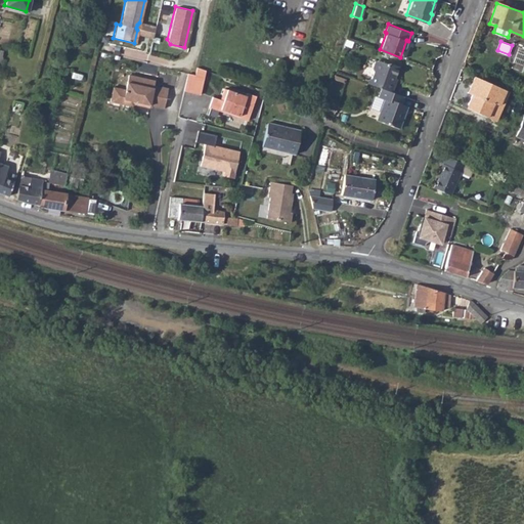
[(523,47),(522,46),(513,66),(523,71),(523,67),(523,47)]
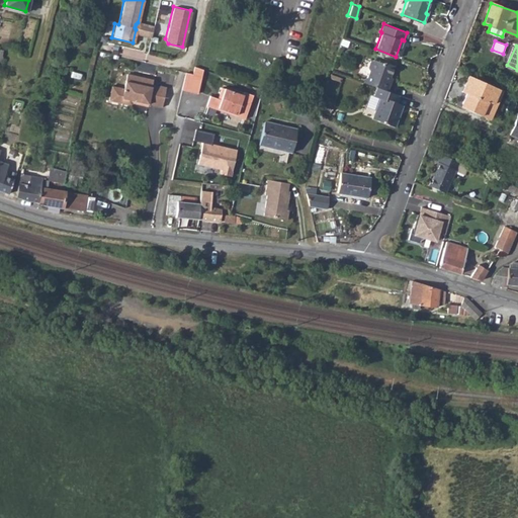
[(364,76),(363,79),(377,84),(387,88),(391,80),(389,79),(394,63),(385,60),(383,61),(373,58),(370,59),(368,66),(369,69),(367,75),(364,76)]
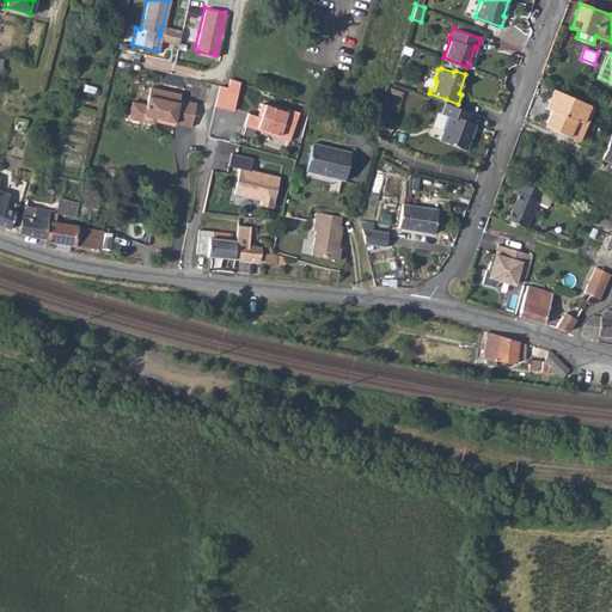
[(218,84),(213,104),(232,109),(238,81),(228,78),(226,86),(218,84)]
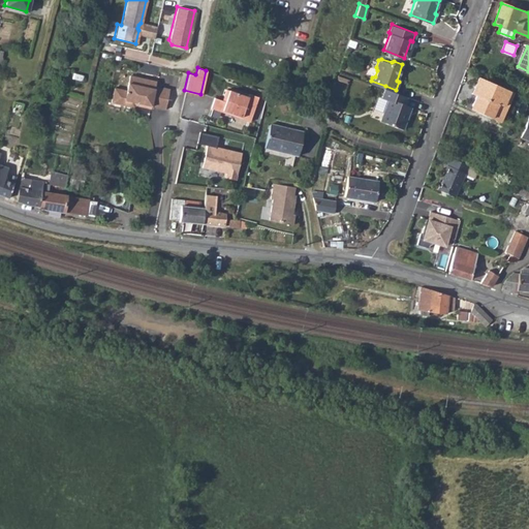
[(111,101),(123,104),(124,99),(138,102),(141,105),(150,107),(150,105),(164,109),(169,88),(155,85),(156,81),(130,74),(126,89),(114,87),(111,101)]
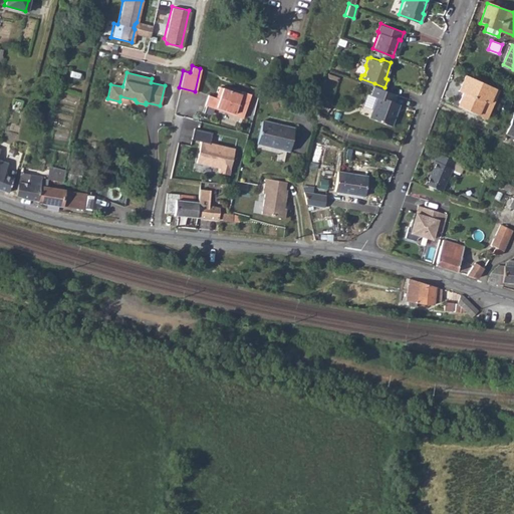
[(499,90),(466,75),(461,85),(466,87),(463,93),(459,102),(461,107),(486,118),(499,90)]
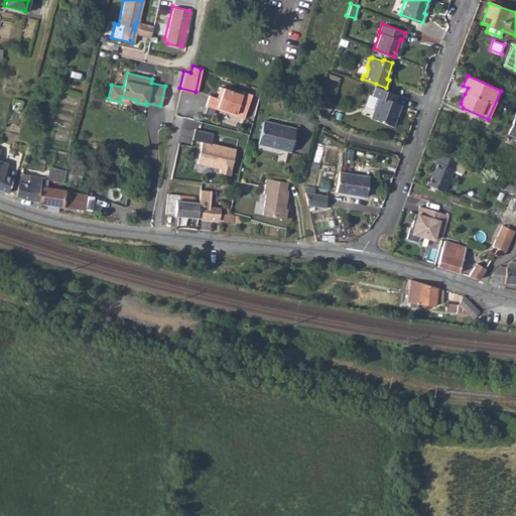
[(379,95),(372,116),(394,124),(397,115),(396,114),(397,110),(398,111),(401,101),(395,99),(397,92),(386,88),(376,84),(373,93),(379,95)]
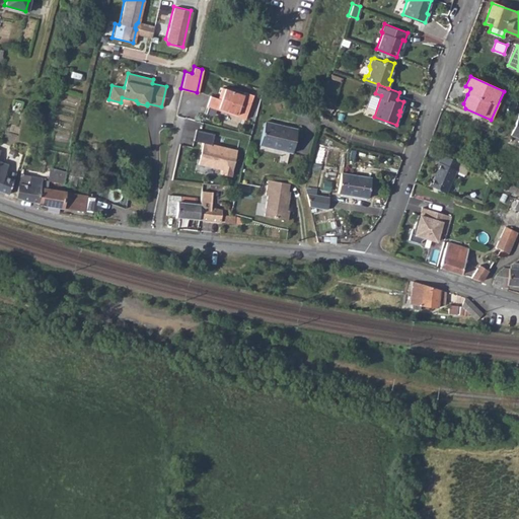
[(208,95),(205,105),(216,109),(216,107),(234,113),(233,115),(242,118),(250,93),(241,90),(240,93),(219,87),(216,98),(208,95)]
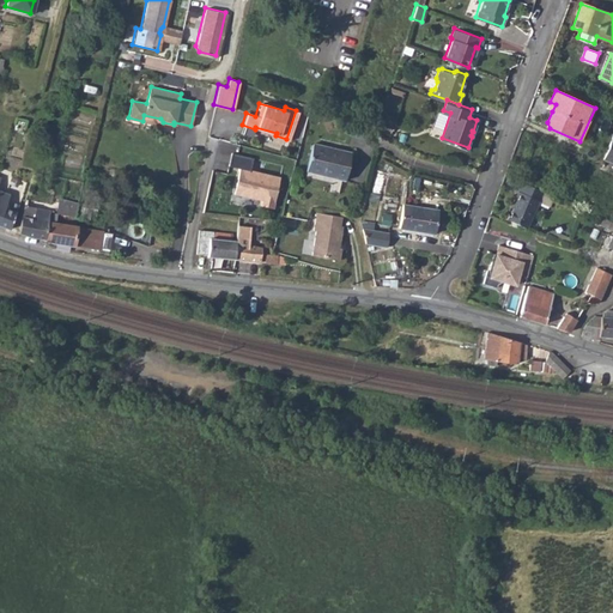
[(364,129),(347,121),(343,132),(359,139),(364,129)]
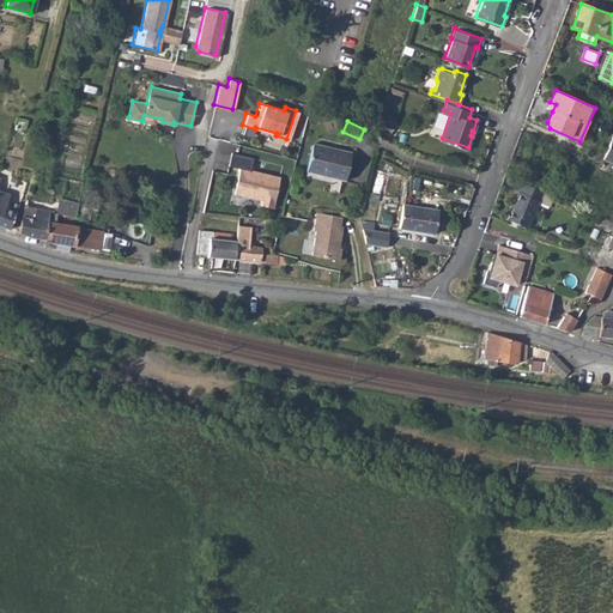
[(612,133),(612,134),(602,159),(612,163),(612,133)]
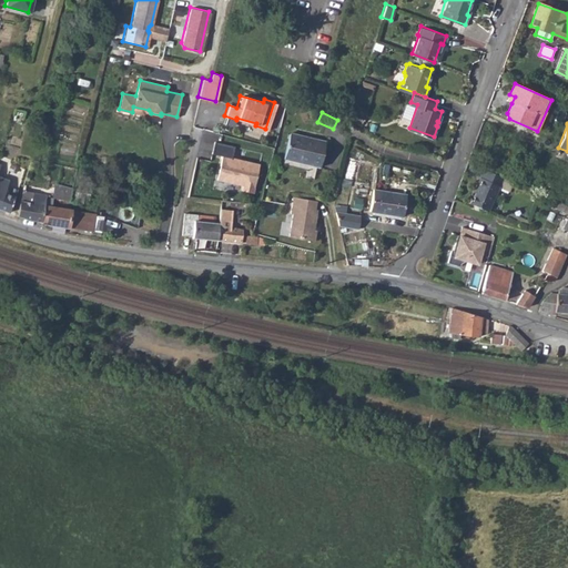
[(283,156),(296,160),(297,155),(318,161),(323,140),(288,132),(283,156)]
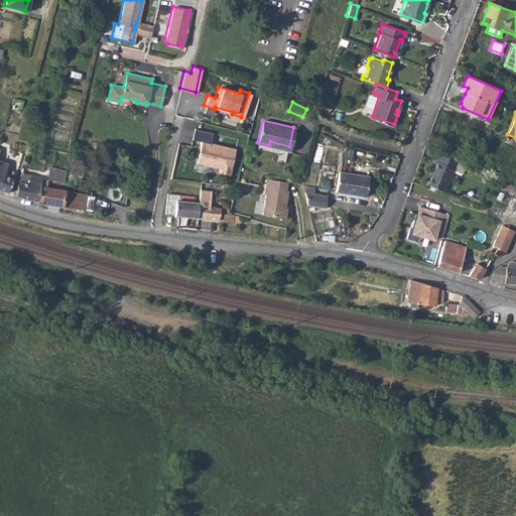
[(212,132),(194,127),(190,138),(200,141),(195,161),(218,167),(217,172),(227,174),(234,149),(209,142),(212,132)]
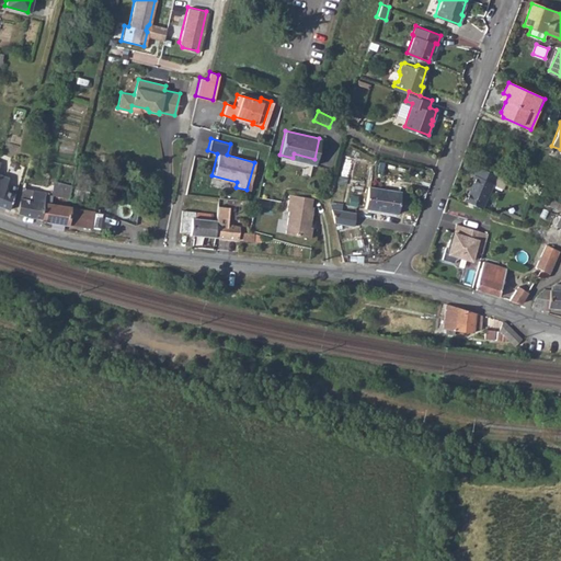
[(497,175),(478,165),(471,183),(472,184),(466,201),(483,208),(497,175)]
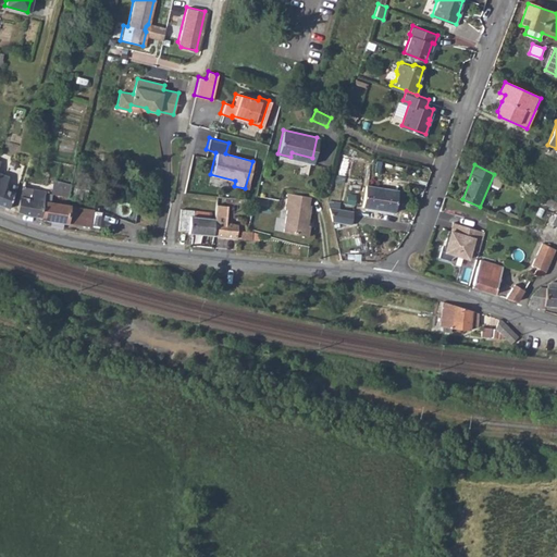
[(0,172),(0,203),(5,206),(8,207),(13,192),(2,187),(8,175),(0,172)]
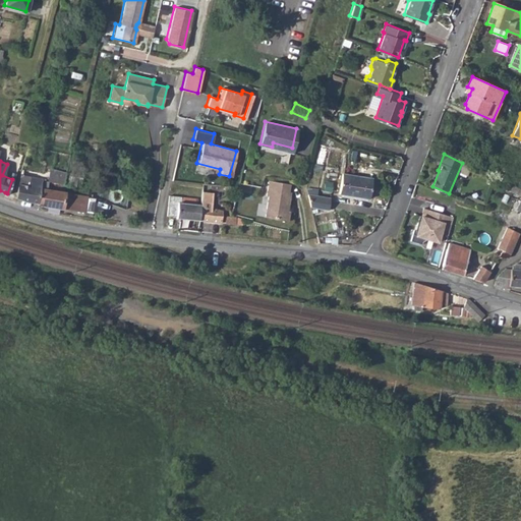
[(59,171),(49,168),(47,180),(48,180),(56,181),(59,171)]
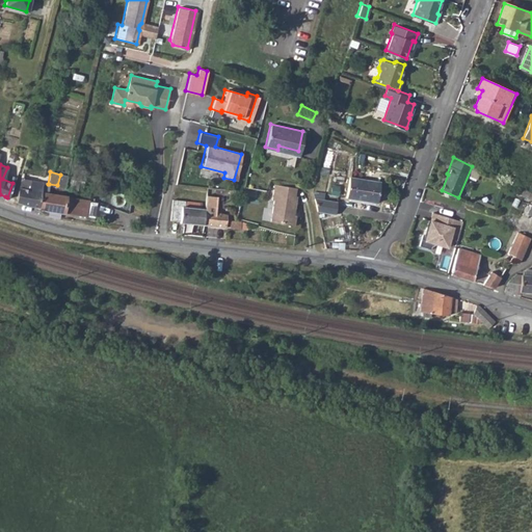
[(345,174),(343,194),(374,198),(376,179),(345,174)]
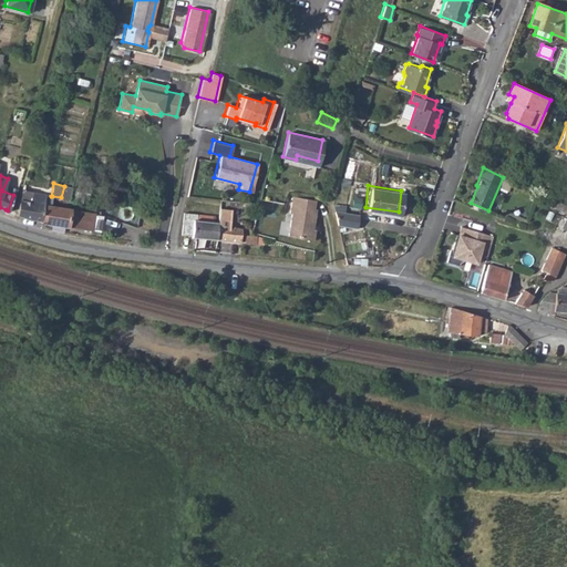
[(64,186),(61,197),(68,198),(70,189),(70,187),(64,186)]
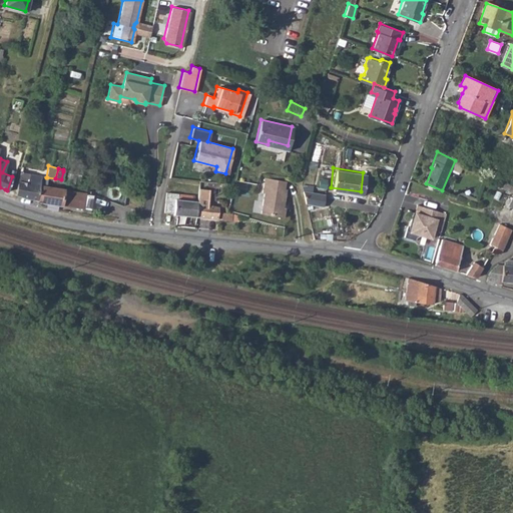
[(17,180),(16,193),(26,196),(36,198),(40,176),(40,174),(19,171),(17,180)]
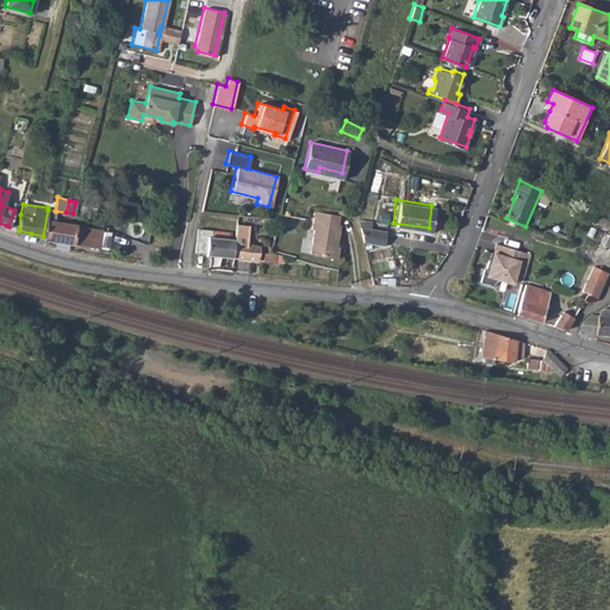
[(75,204),(73,213),(86,217),(87,212),(88,207),(75,204)]
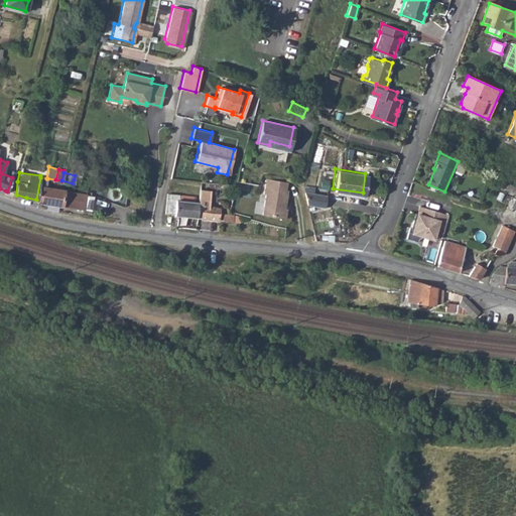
[(286,181),(263,176),(261,191),(263,191),(259,212),(282,218),(284,208),(282,208),(287,189),(285,188),(286,181)]
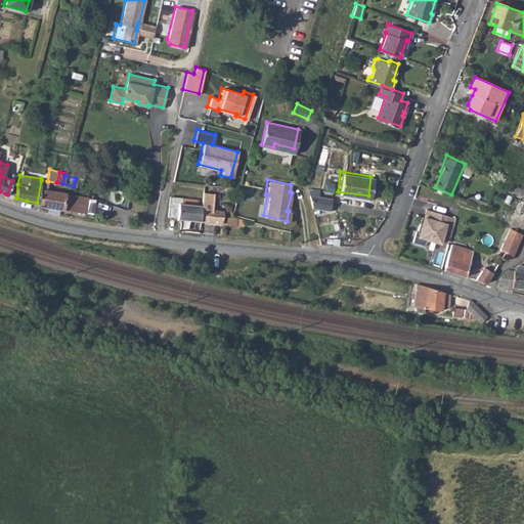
[(37,203),(37,204),(85,212),(88,195),(47,188),(48,181),(47,181),(41,180),(37,203)]
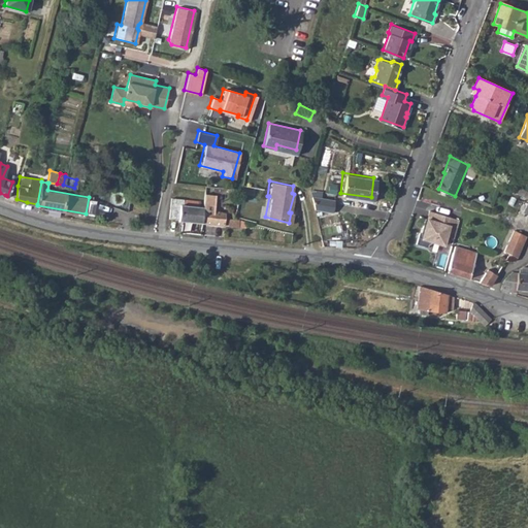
[(227,188),(222,204),(233,207),(237,190),(227,188)]
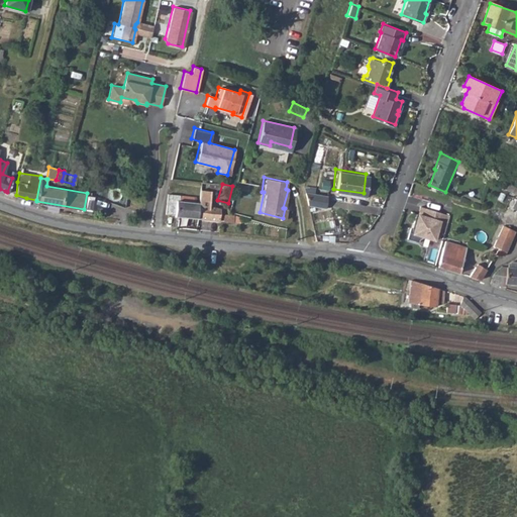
[(325,193),(303,190),(305,202),(323,205),(325,193)]
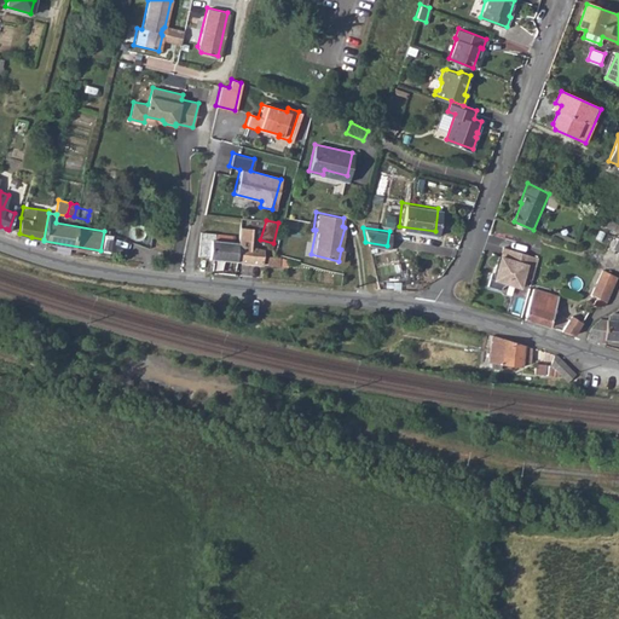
[(209,254),(209,256),(262,261),(264,248),(230,241),(231,235),(231,233),(202,229),(198,252),(209,254)]
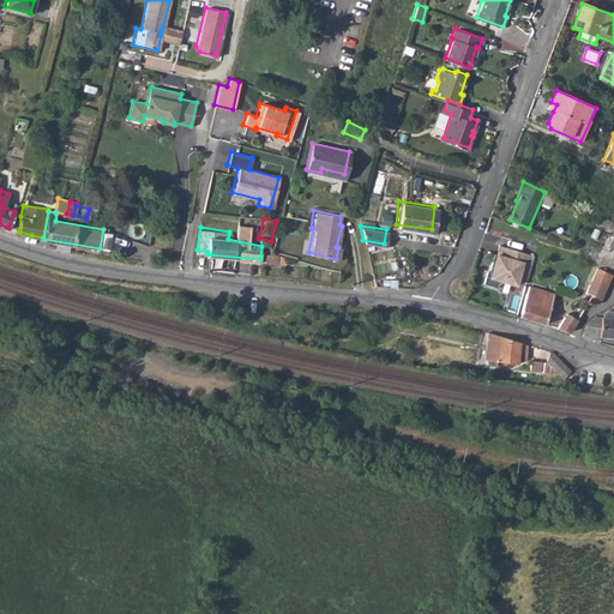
[(528,276),(534,256),(500,245),(497,254),(494,253),(489,270),(487,270),(483,283),(497,287),(498,284),(504,281),(516,284),(519,274),(528,276)]
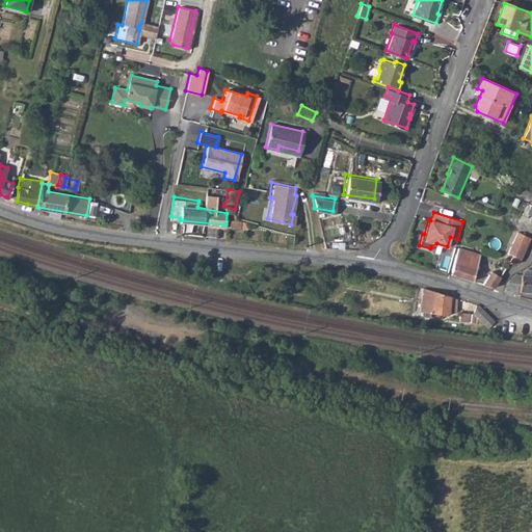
[(230,217),(229,224),(240,225),(240,218),(230,217)]
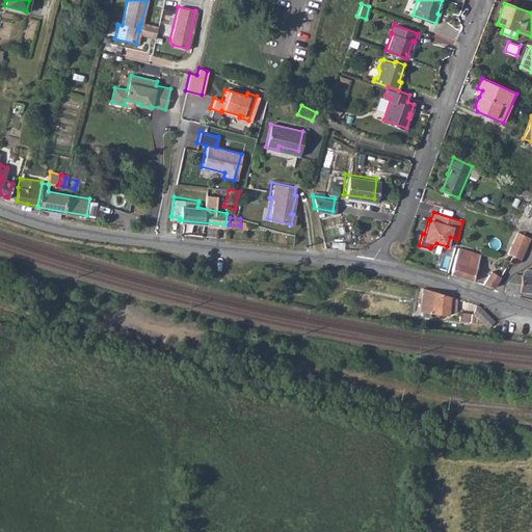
[(509,261),(509,262),(516,263),(520,261),(531,237),(519,232),(508,251),(513,256),(509,261)]
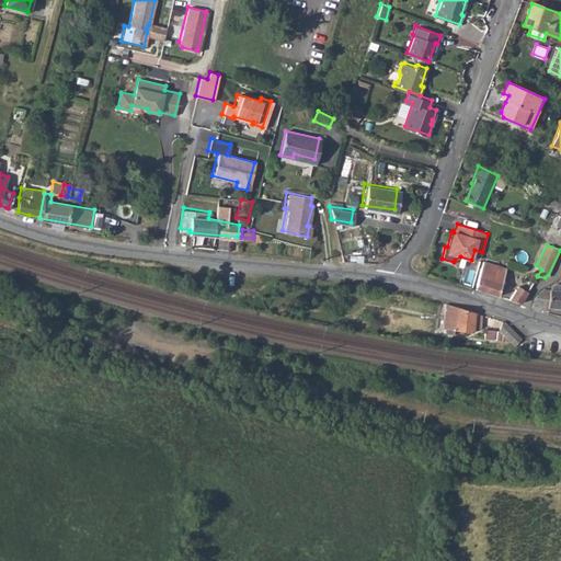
[(483,261),(476,288),(499,296),(506,267),(483,261)]
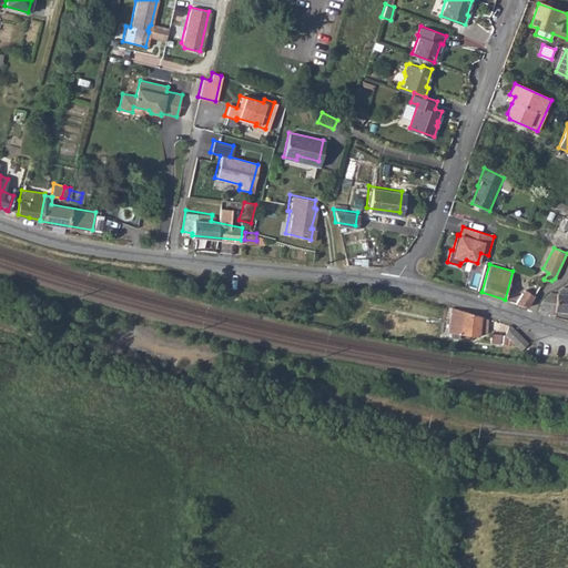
[(525,290),(516,303),(526,306),(530,302),(534,296),(525,290)]
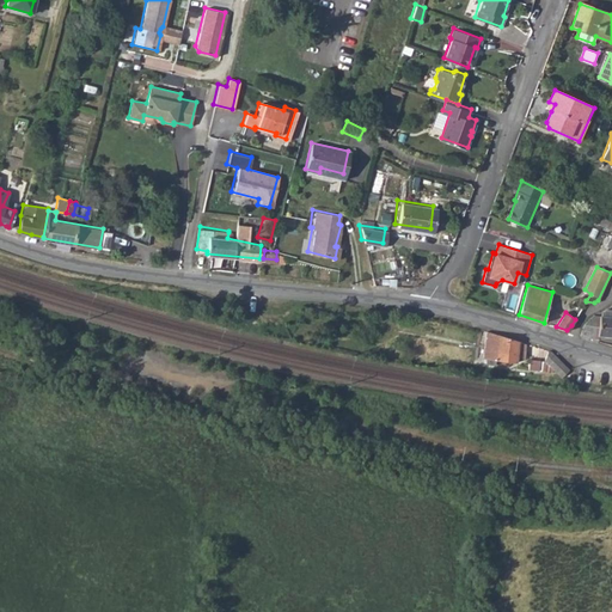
[(611,316),(592,316),(587,320),(583,324),(582,329),(581,332),(580,335),(595,340),(595,338),(598,338),(599,335),(611,336),(611,316)]
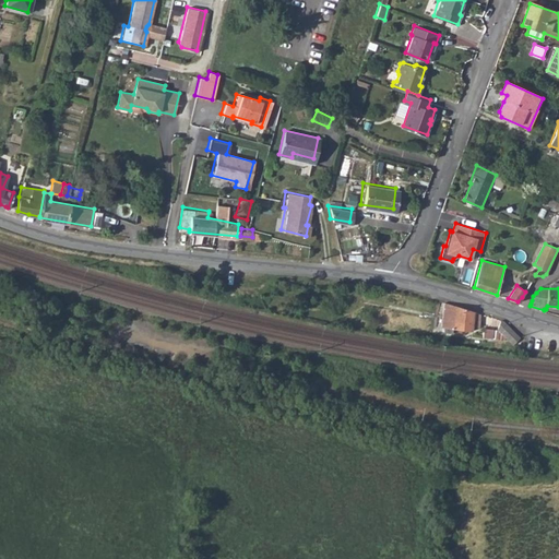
[(475,311),(456,306),(453,329),(472,331),(473,326),(475,311)]
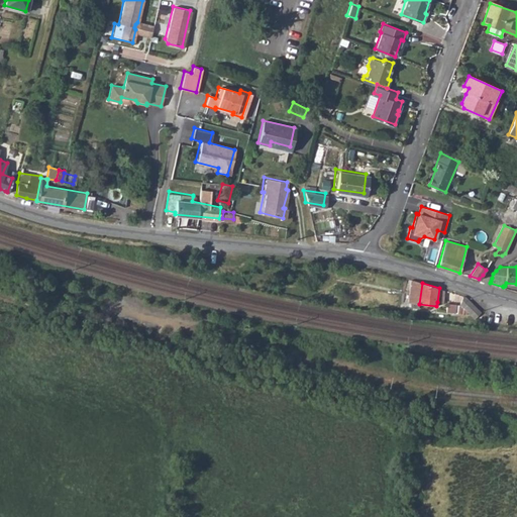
[(459,304),(472,315),(476,318),(481,311),(470,301),(462,296),(459,304)]
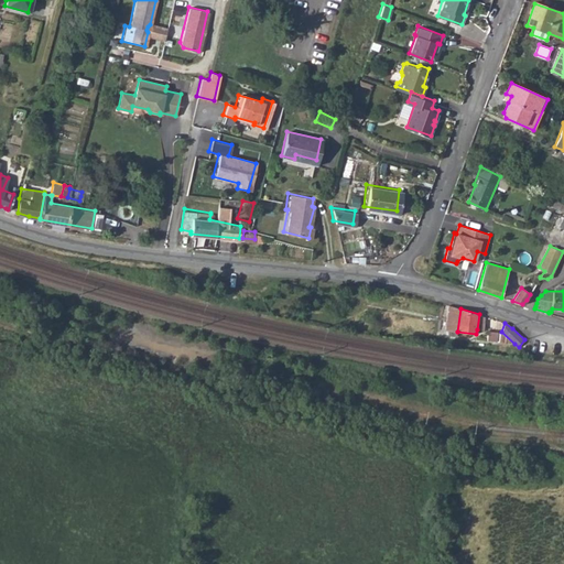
[(488,333),(487,340),(496,342),(497,333),(488,333)]
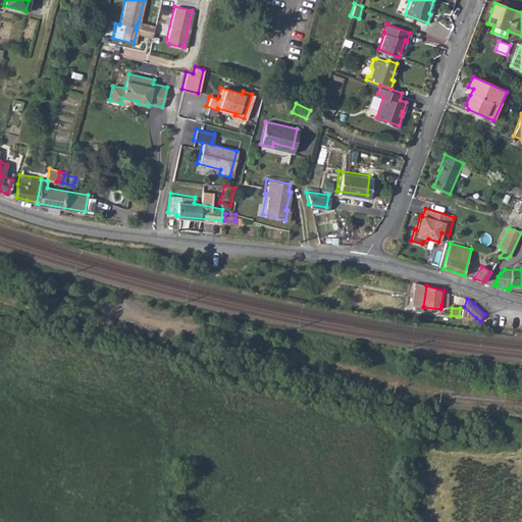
All buildings are outlined.
